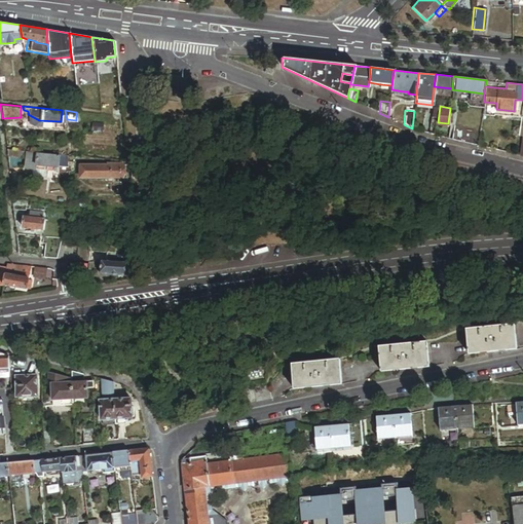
[(39,120),(28,114),(28,121),(31,124),(39,124),(39,120)]
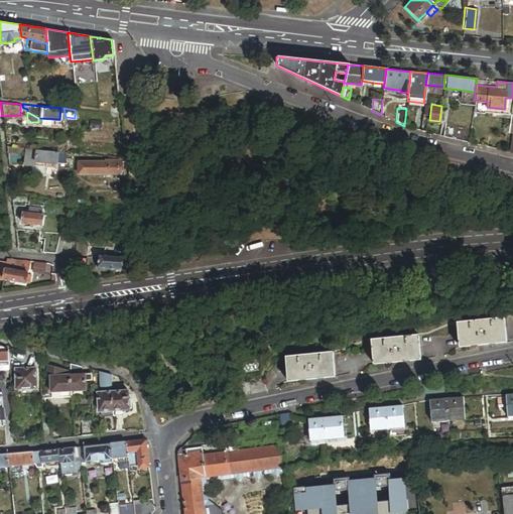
[(442,135),(469,141),(471,125),(444,121),(442,135)]
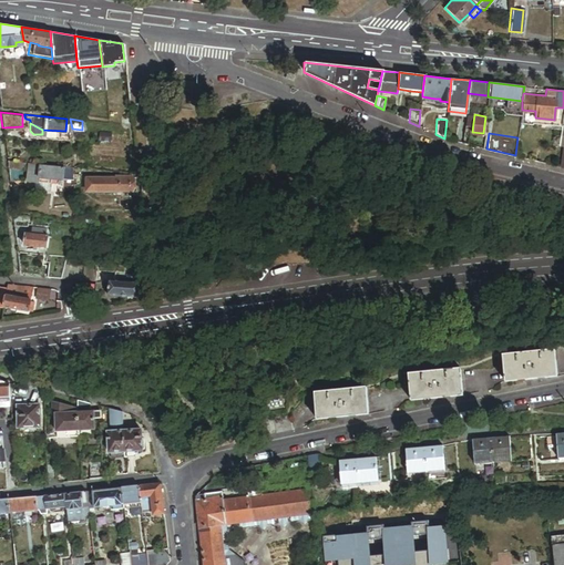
[(72,178),(71,166),(27,162),(26,181),(32,182),(49,183),(49,177),(72,178)]
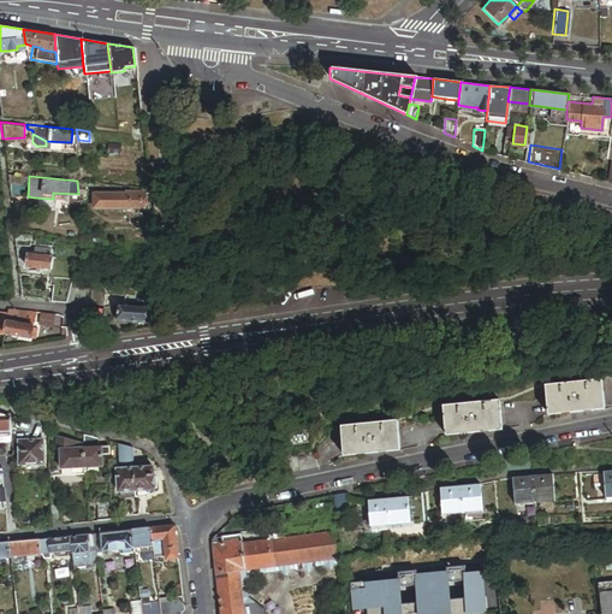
[(128,190),(93,190),(93,206),(142,206),(142,190),(140,190),(140,188),(135,188),(135,190),(128,190)]
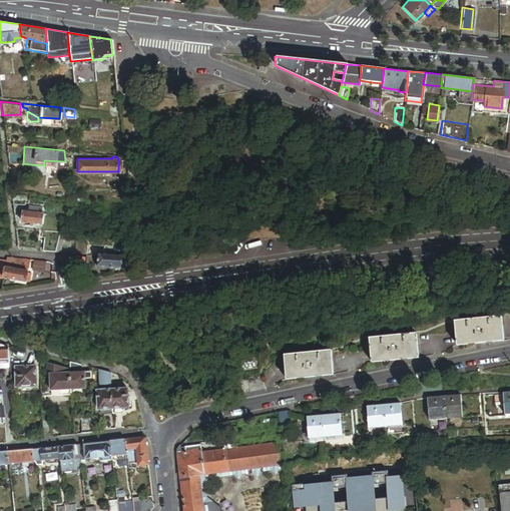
[(44,165),(29,164),(28,172),(43,173),(44,165)]
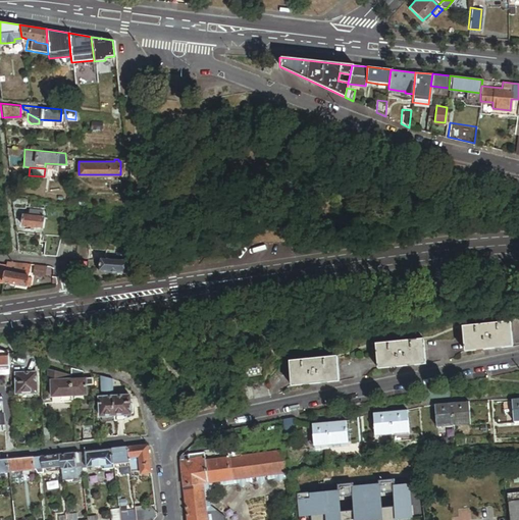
[(41,208),(29,207),(28,213),(22,212),(21,224),(42,226),(43,215),(41,214),(41,208)]
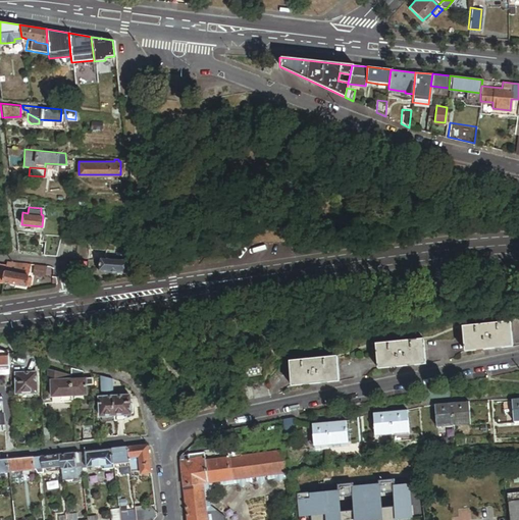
[(44,253),(56,255),(60,239),(61,234),(41,231),(41,234),(44,234),(44,253)]
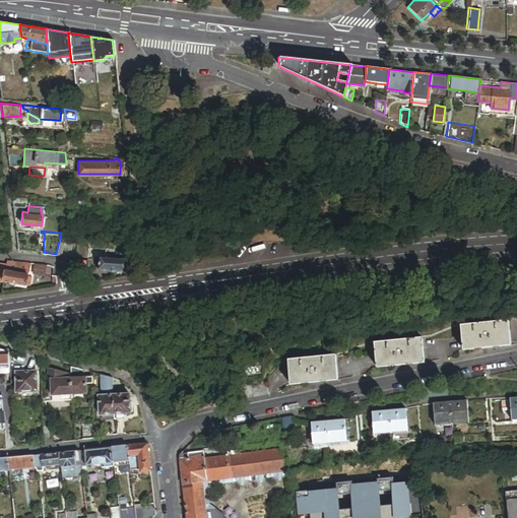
[(72,239),(60,238),(56,254),(70,255),(72,239)]
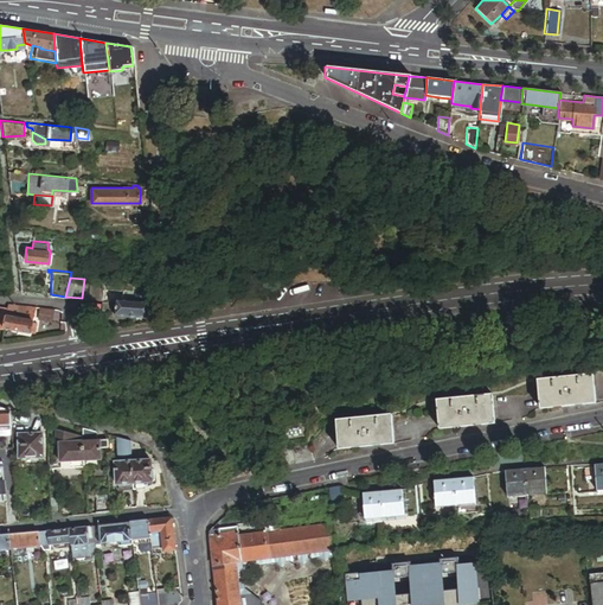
[(102,299),(102,281),(87,279),(85,298),(102,299)]
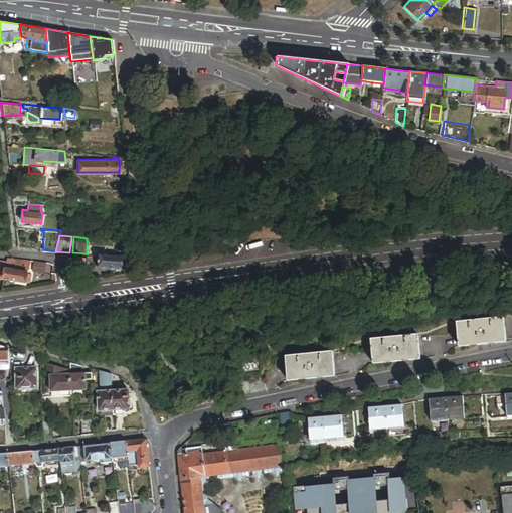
[(98,254),(87,253),(87,262),(97,263),(97,267),(126,269),(127,255),(123,255),(123,246),(104,245),(103,253),(98,253),(98,254)]
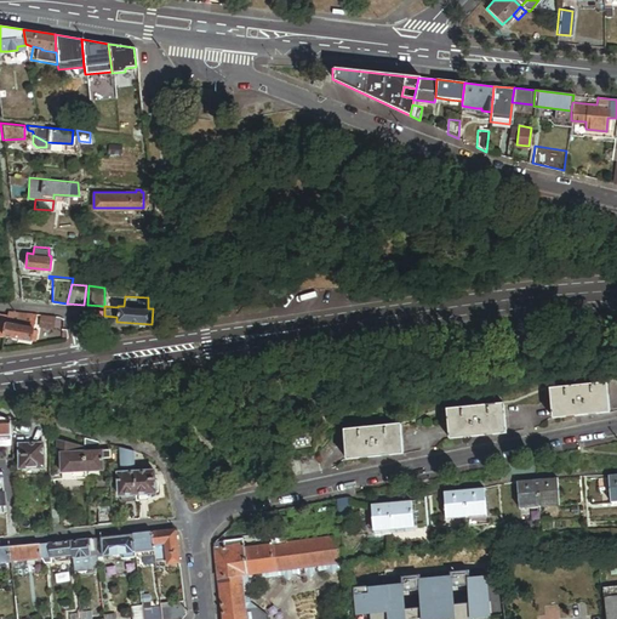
[(23,312),(7,310),(7,314),(4,329),(4,334),(18,338),(17,340),(30,342),(30,340),(34,340),(36,328),(33,328),(34,321),(22,318),(23,312)]
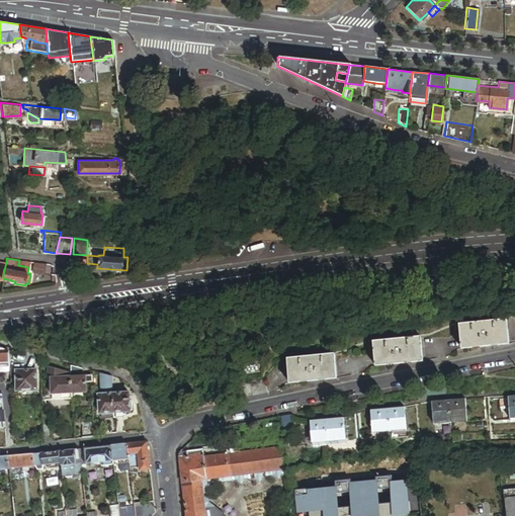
[(461,348),(508,344),(506,319),(458,324),(461,348)]
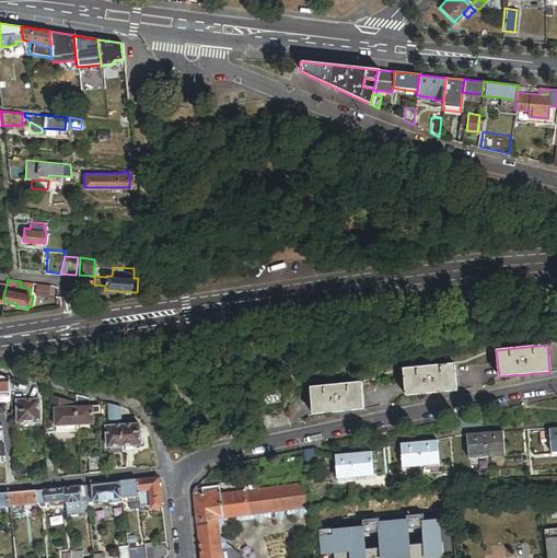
[(405,396),(455,392),(453,364),(402,369),(405,396)]
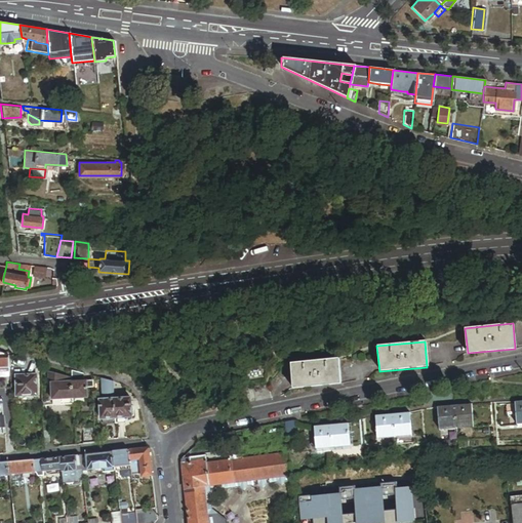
[(0,366),(8,367),(8,357),(0,357),(0,366)]
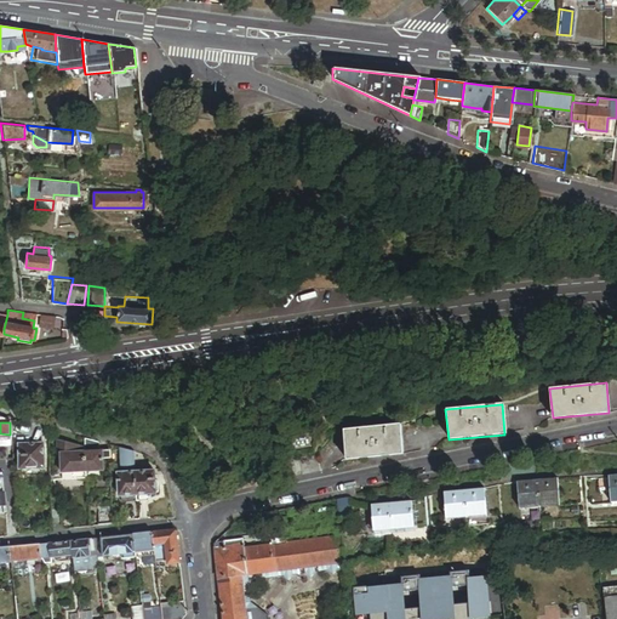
[(343,460),(400,455),(398,425),(341,430),(343,460)]
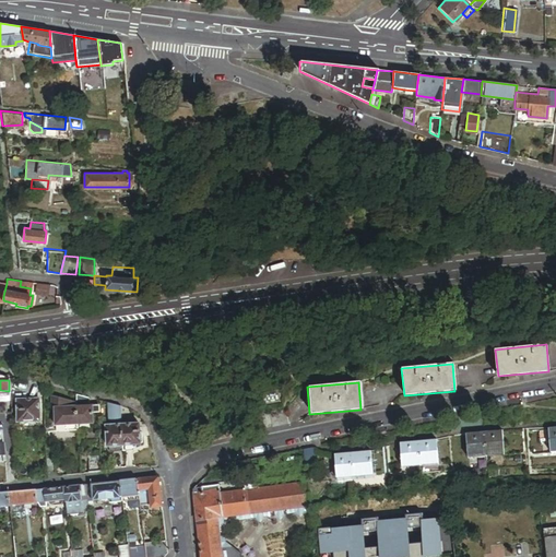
[(75,401),(75,404),(77,422),(90,422),(92,421),(92,411),(97,410),(97,403),(87,403),(87,395),(75,392),(75,401)]
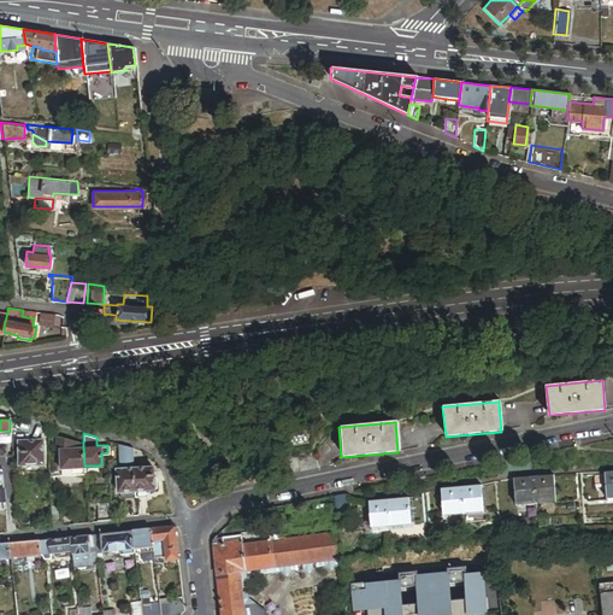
[(58,435),(56,437),(56,449),(59,449),(59,447),(83,446),(83,443),(58,435)]
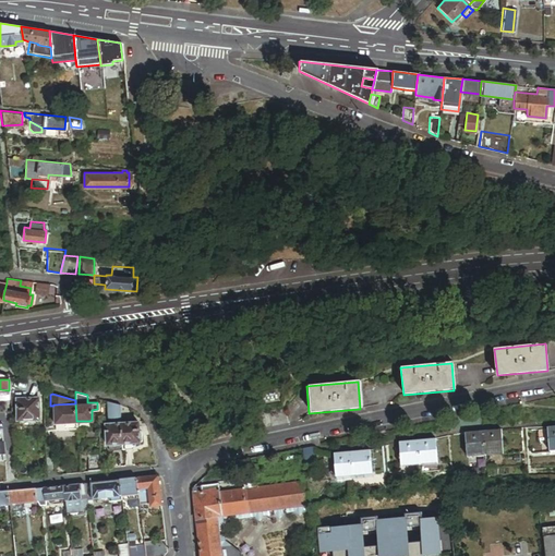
[(37,396),(15,397),(16,419),(17,419),(17,423),(35,423),(35,418),(38,418),(37,396)]
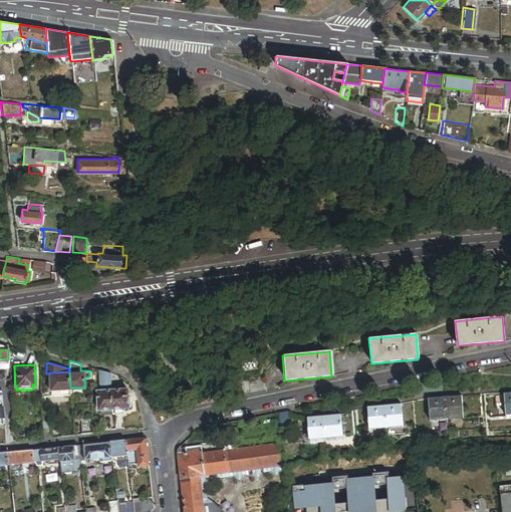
[(97,387),(110,387),(109,371),(99,368),(100,385),(97,385),(97,387)]
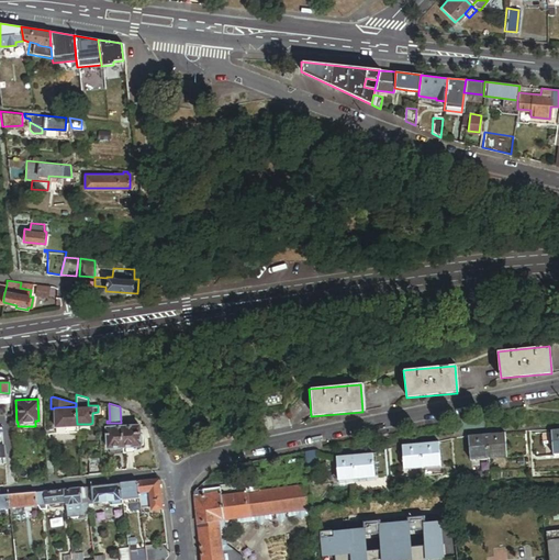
[(55,432),(77,430),(77,424),(76,406),(54,407),(54,409),(55,432)]
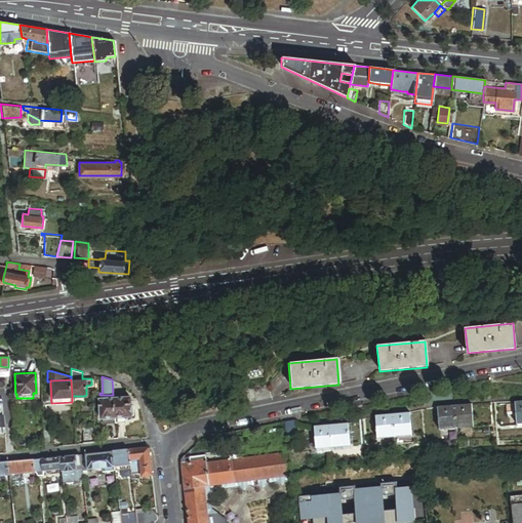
[(262,400),(269,398),(267,385),(258,386),(262,400)]
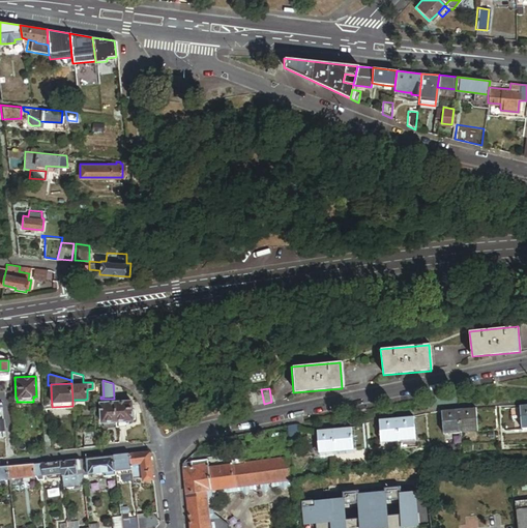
[(264,404),(261,389),(254,391),(257,405),(264,404)]
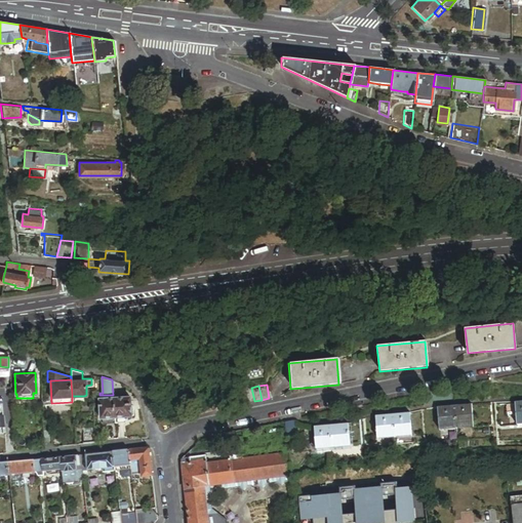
[(254,401),(251,388),(244,389),(247,403),(254,401)]
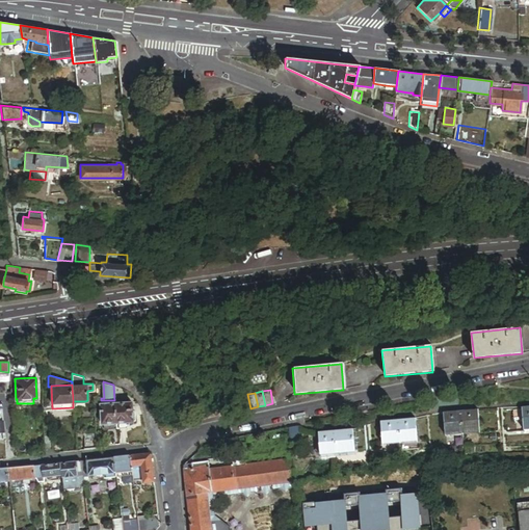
[(247,394),(240,395),(242,409),(250,408),(247,394)]
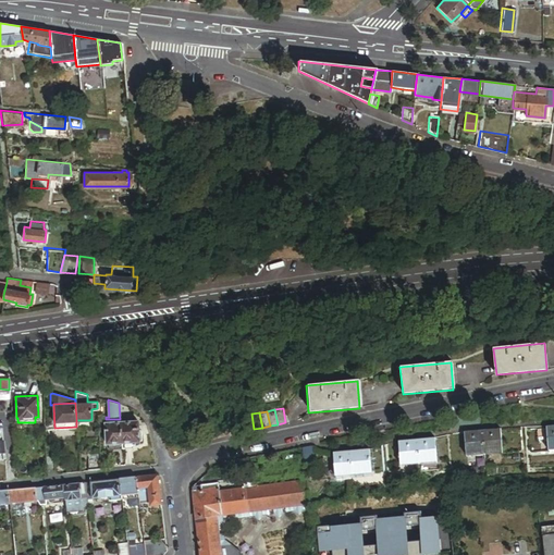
[(108,447),(121,447),(120,421),(120,419),(106,419),(106,422),(105,422),(106,442),(108,442),(108,447)]
